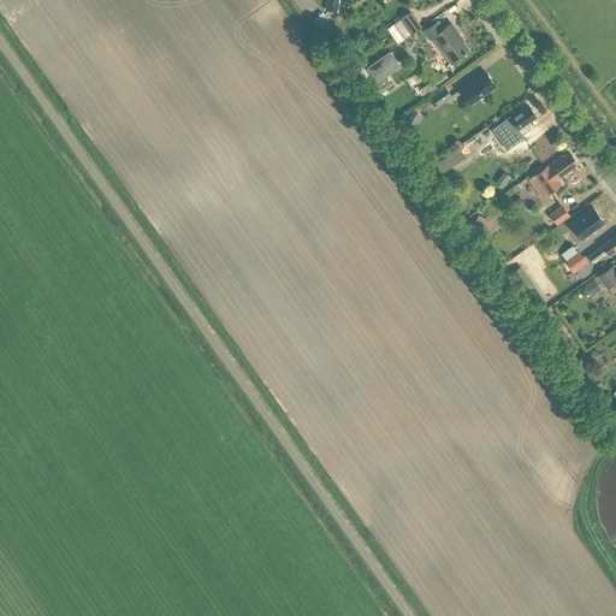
[(326,0),(325,10),(338,12),(339,0),(326,0)]
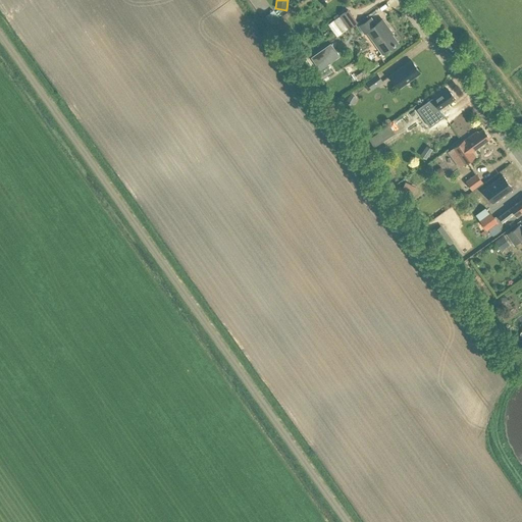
[(357,22),(348,9),(327,24),(336,37),(357,22)]
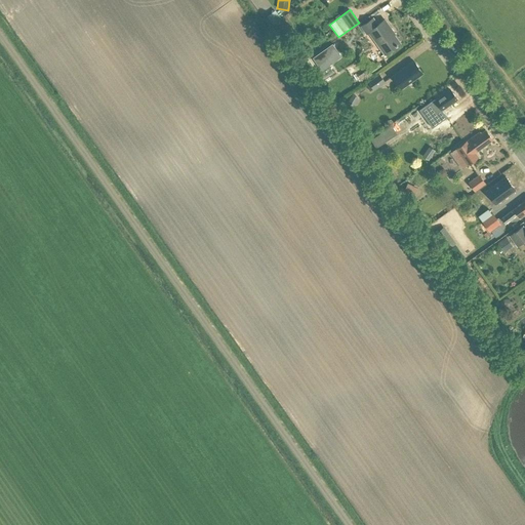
[(269,13),(273,21),(278,18),(274,10),(269,13)]
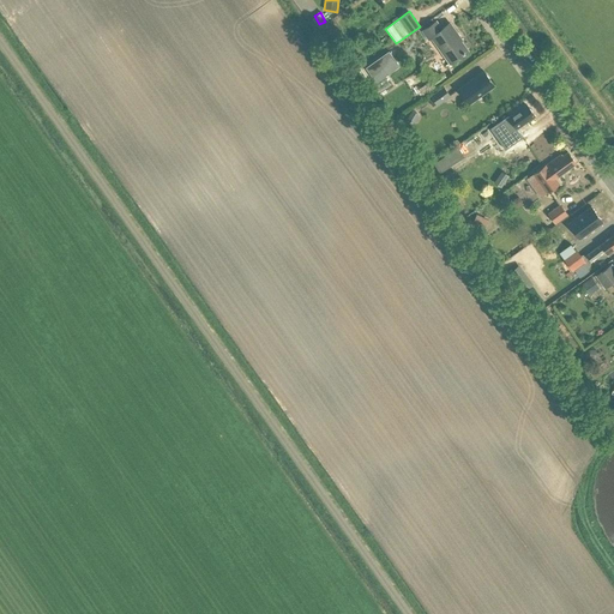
[(429,40),(432,37),(450,64),(468,50),(459,38),(461,37),(450,23),(441,29),(437,20),(422,31),(429,40)]
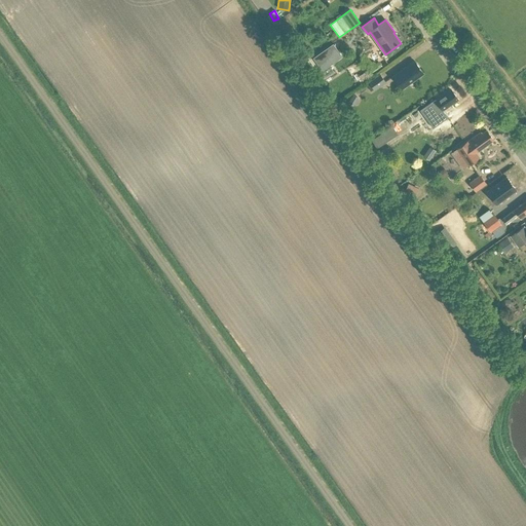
[(318,65),(327,64),(326,55),(317,57),(318,65)]
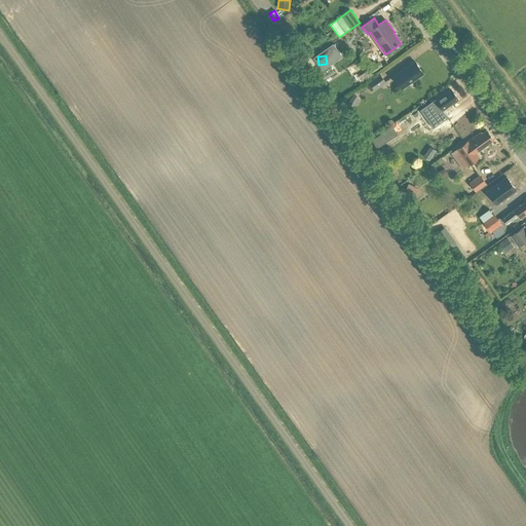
[(393,76),(402,88),(423,73),(414,61),(393,76)]
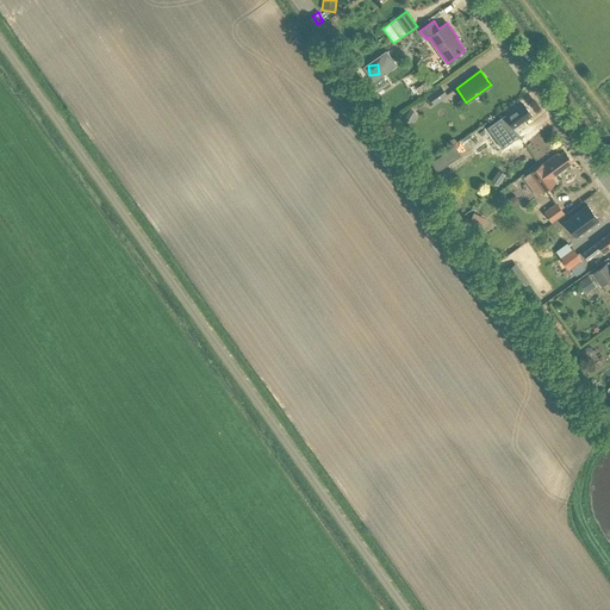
[(383,80),(371,85),(373,92),(386,87),(383,80)]
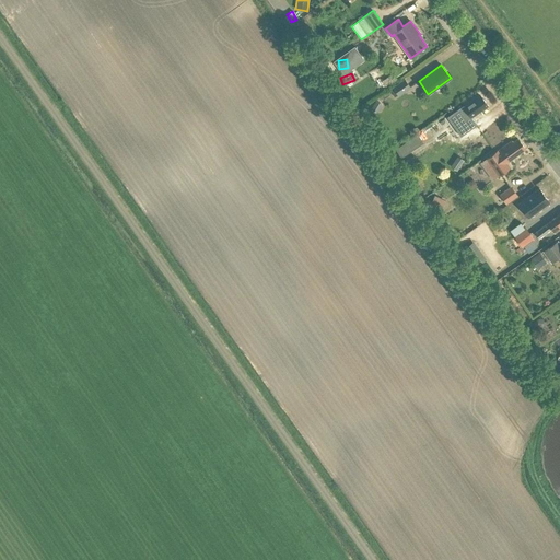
[(393,86),(399,95),(410,88),(404,79),(393,86)]
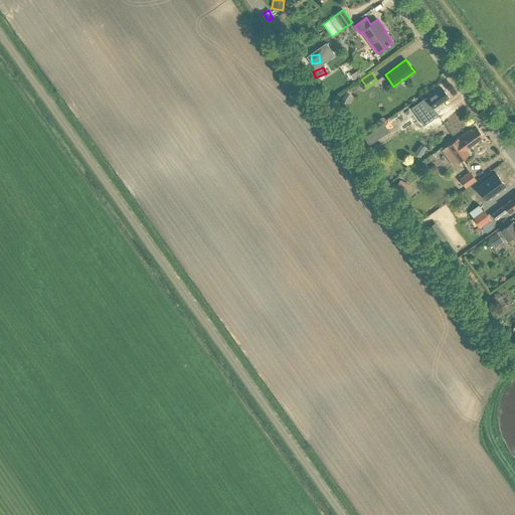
[(417,115),(432,105),(433,108),(440,103),(440,102),(448,96),(443,89),(436,94),(436,93),(426,99),(413,109),(417,115)]
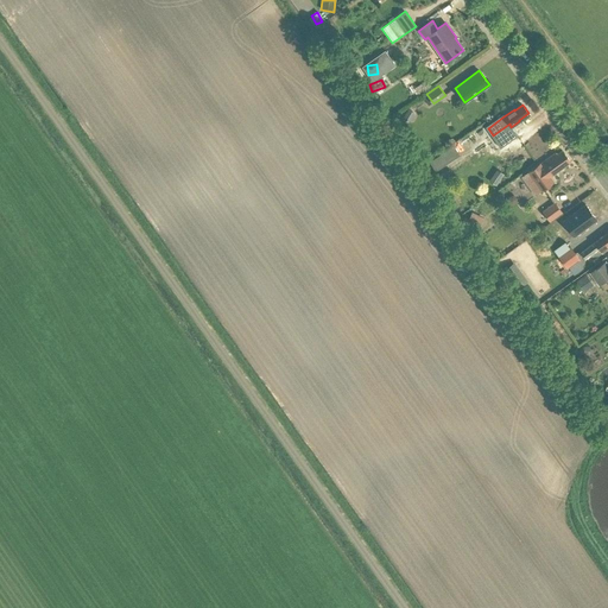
[(410,122),(415,113),(409,109),(403,119),(410,122)]
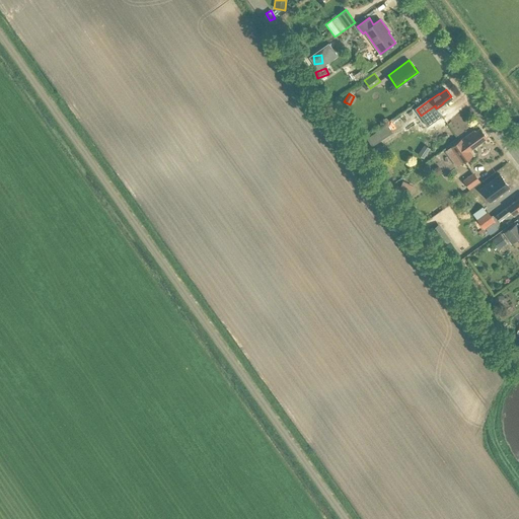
[(402,128),(411,123),(404,115),(397,120),(402,128)]
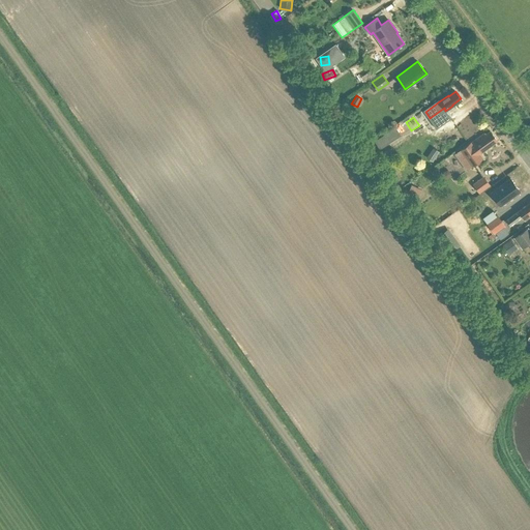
[(379,149),(401,135),(395,127),(374,141),(379,149)]
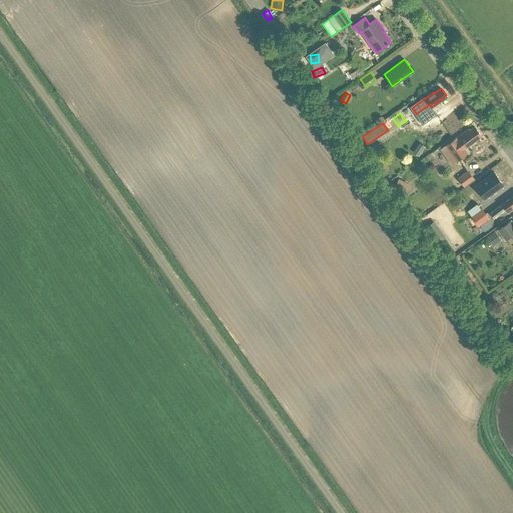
[(474,126),(470,129),(469,128),(445,145),(440,149),(451,164),(456,160),(467,152),(464,149),(481,136),(474,126)]
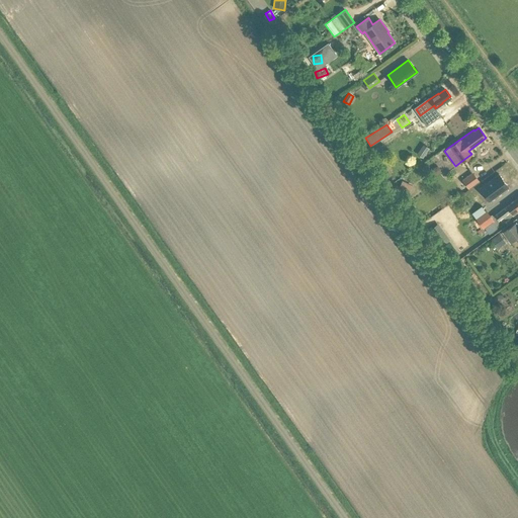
[(423,158),(426,153),(420,149),(417,154),(423,158)]
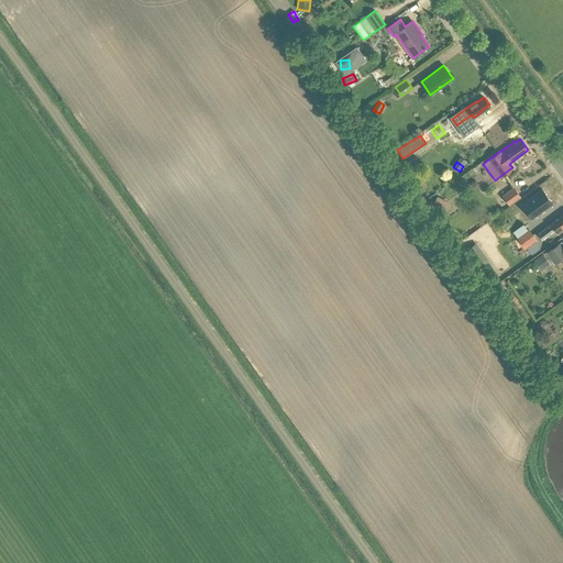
[(514,186),(501,195),(508,205),(520,196),(514,186)]
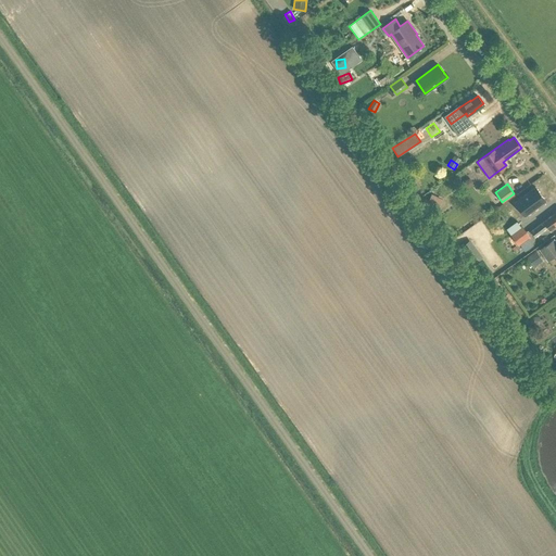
[(525,216),(545,201),(535,187),(515,202),(525,216)]
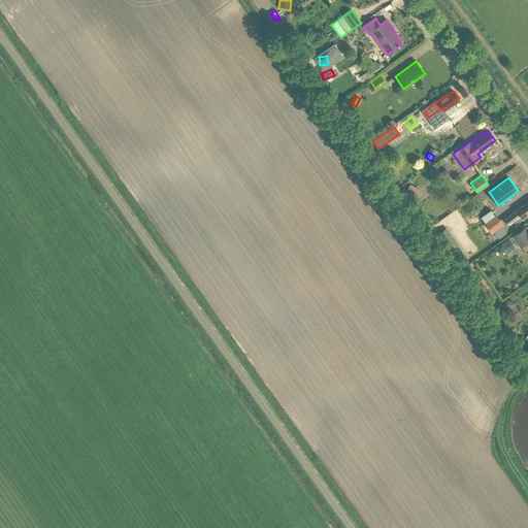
[(414,195),(417,188),(409,184),(405,192),(414,195)]
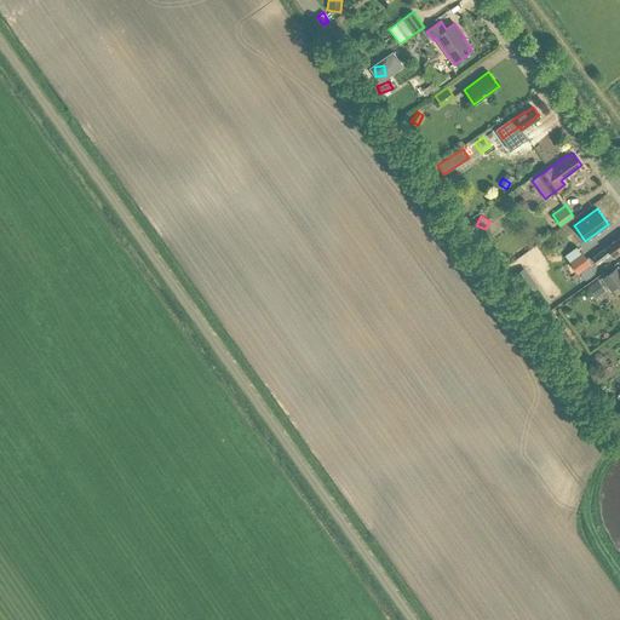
[(619,228),(585,253),(593,265),(619,246),(619,228)]
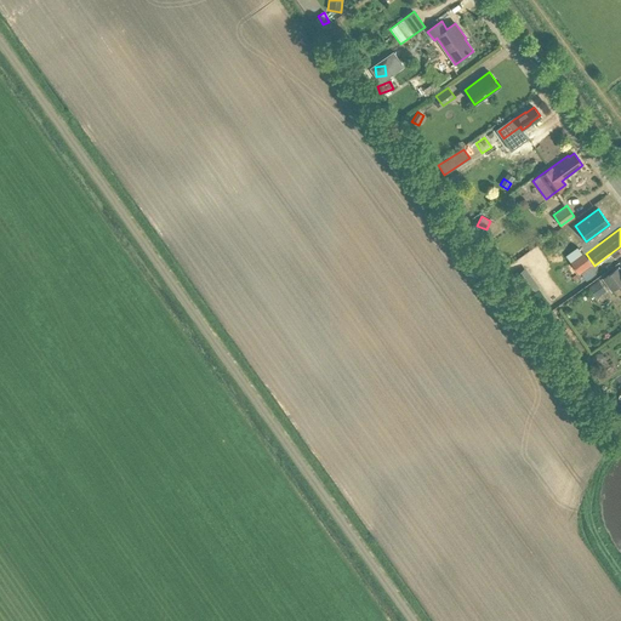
[(562,254),(565,260),(579,251),(574,245),(562,254)]
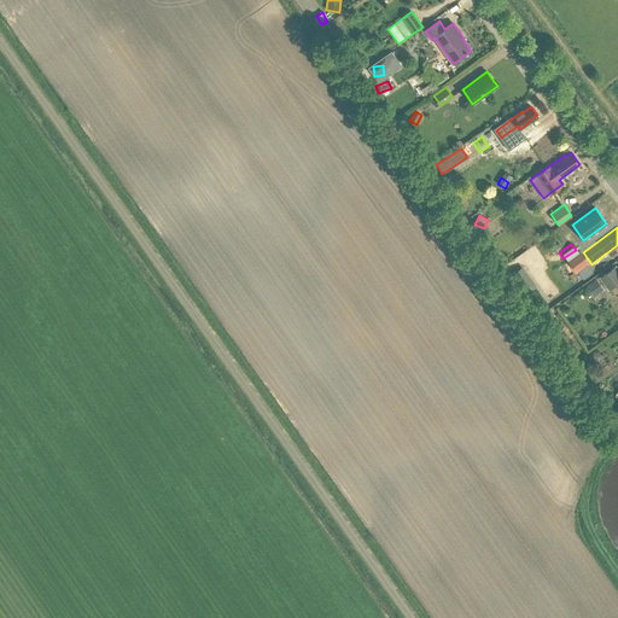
[(566,260),(576,273),(589,263),(579,251),(566,260)]
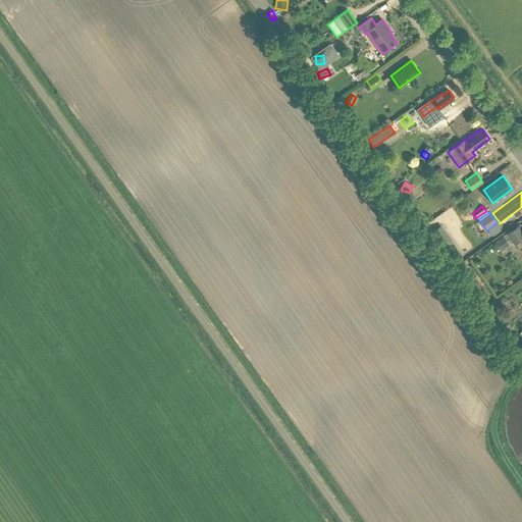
[(441,224),(432,231),(445,248),(453,242),(441,224)]
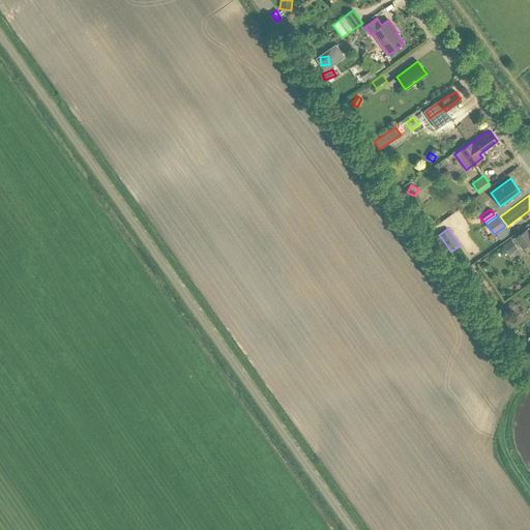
[(529,243),(529,231),(528,228),(513,237),(522,248),(529,243)]
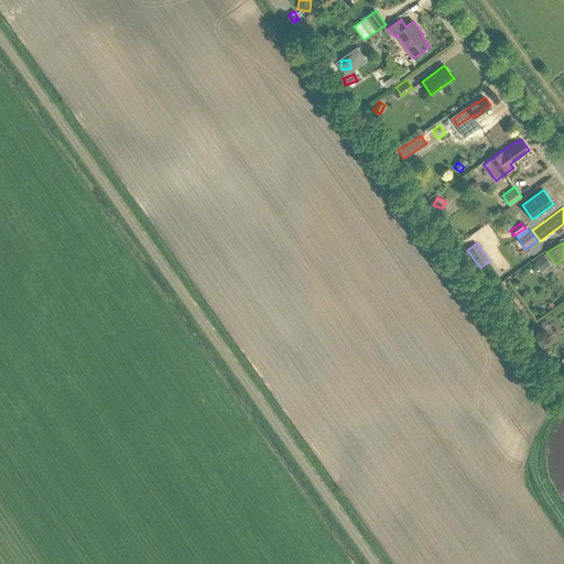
[(507,258),(512,253),(509,249),(503,252),(507,258)]
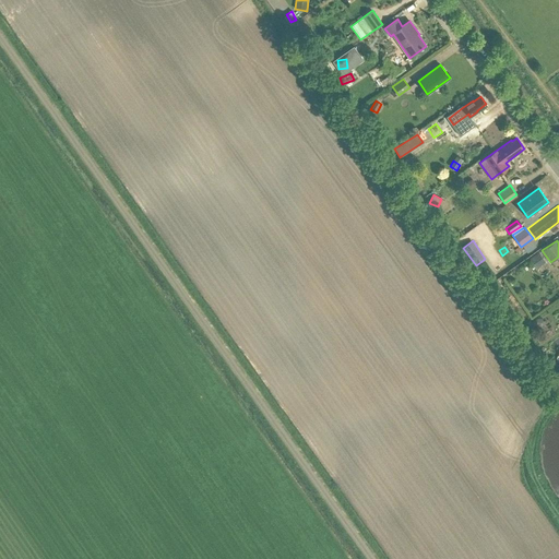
[(538,252),(530,259),(536,268),(545,262),(538,252)]
